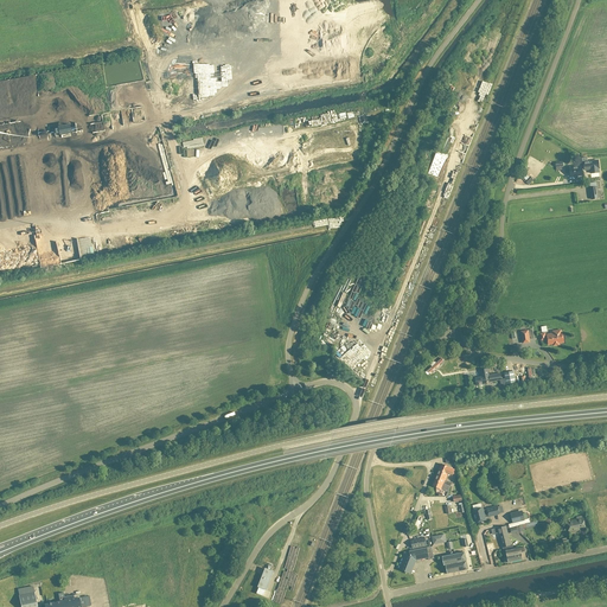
[(64,126),(44,131),(45,136),(50,135),(50,134),(59,132),(61,134),(65,133),(64,126)]
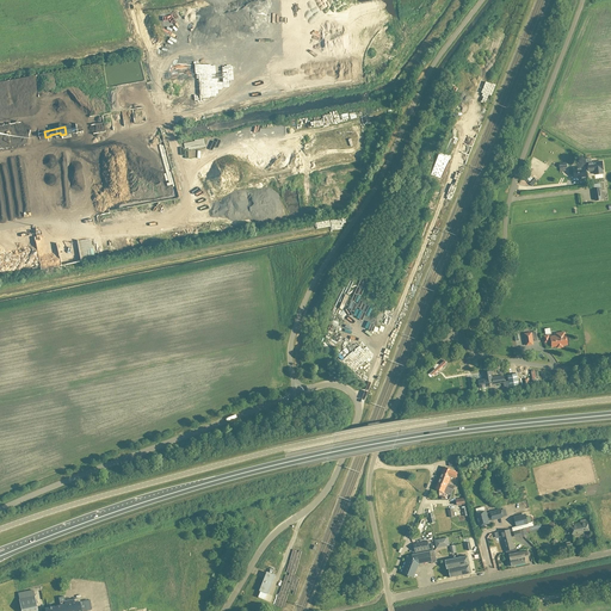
[(591,164),(591,159),(586,160),(586,165),(587,165),(588,172),(594,171),(594,176),(603,174),(602,162),(591,164)]
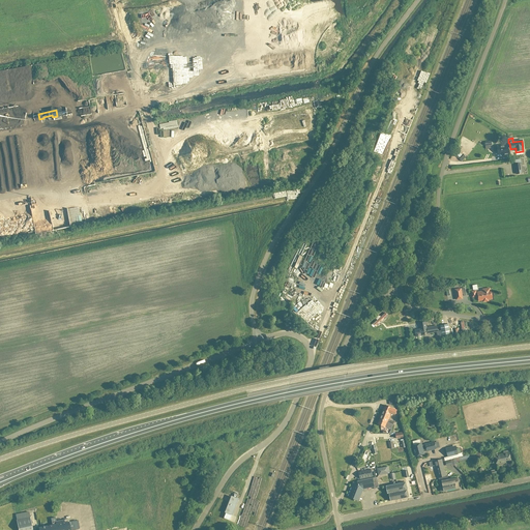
[(497,147),(494,148),(494,152),(498,152),(498,155),(502,154),(502,156),(504,155),(504,154),(508,153),(507,149),(508,148),(508,144),(507,145),(507,144),(505,144),(505,146),(497,147)]
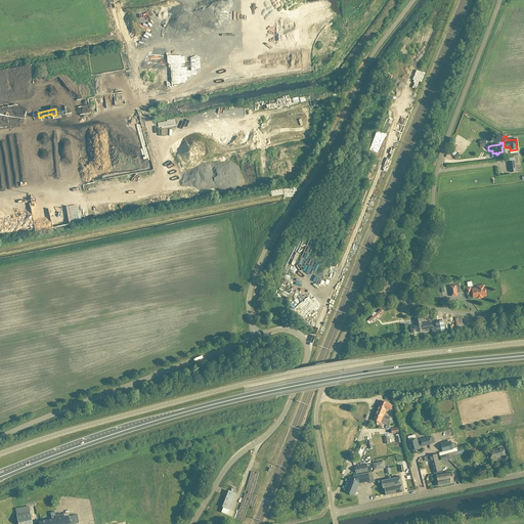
[(484,288),(484,286),(477,287),(477,289),(472,290),(472,291),(470,291),(470,289),(466,289),(467,294),(471,294),(471,293),(472,293),(473,298),(477,297),(478,299),(482,298),(482,297),(486,296),(486,294),(487,294),(487,293),(488,292),(487,291),(487,290),(486,290),(485,290),(485,288),(484,288)]
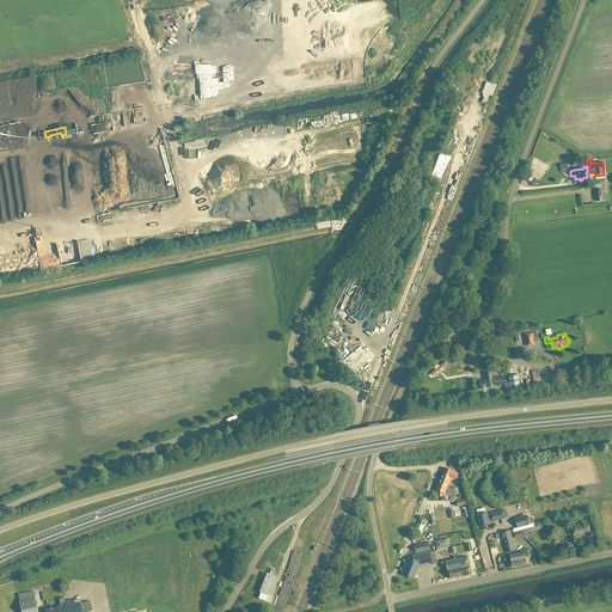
[(433,377),(447,365),(445,362),(439,367),(436,365),(433,368),(435,371),(430,374),(433,377)]
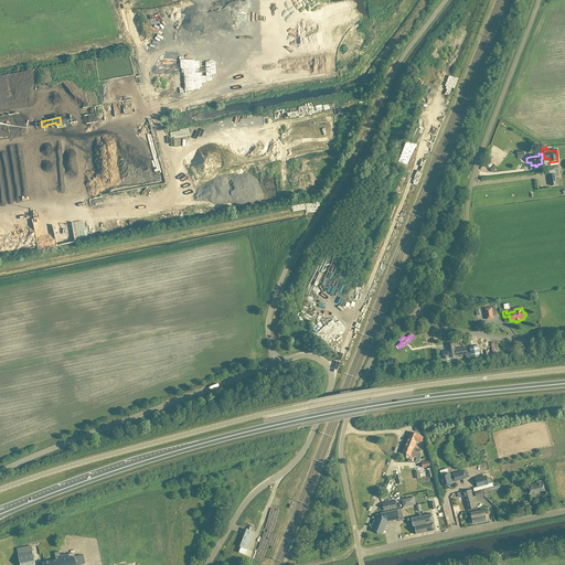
[(455,350),(454,344),(447,345),(448,351),(443,352),(444,359),(452,358),(452,355),(455,354),(456,356),(466,355),(467,361),(467,362),(470,361),(469,353),(467,353),(466,348),(455,350)]
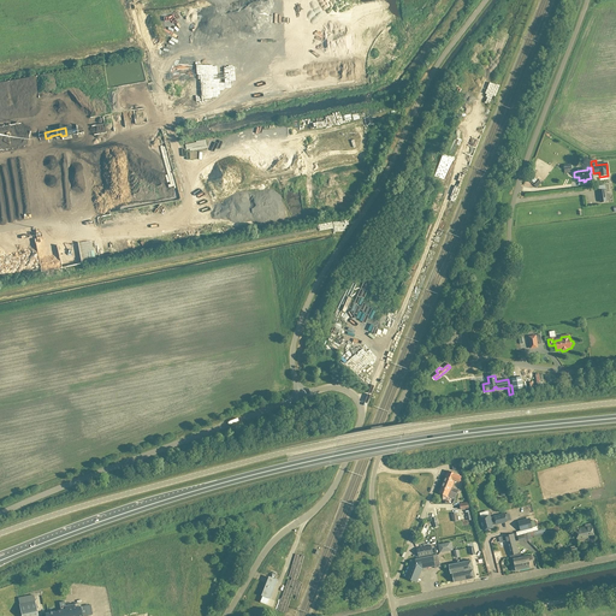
[(521,377),(511,379),(514,391),(522,389),(521,377)]
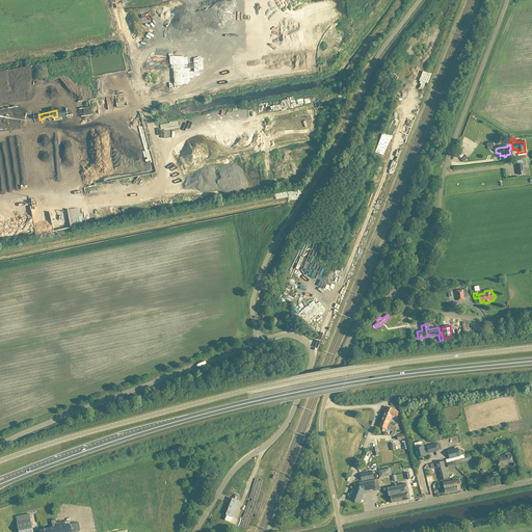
[(383,413),(392,416),(396,417),(398,411),(394,410),(386,407),(383,413)]
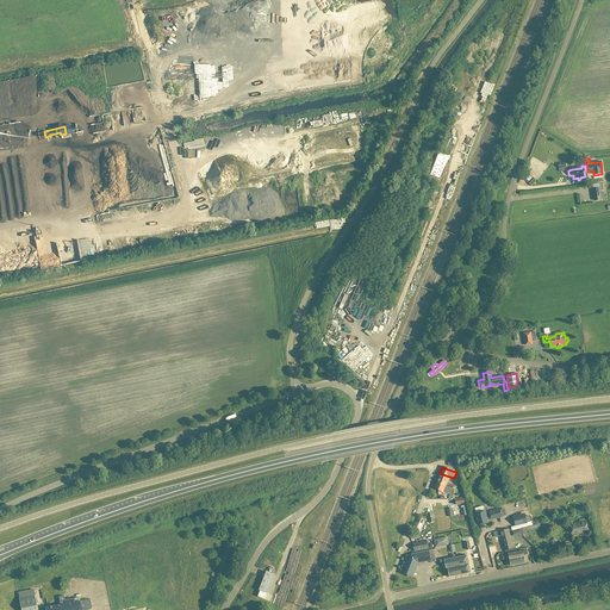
[(436,484),(452,490),(453,486),(447,484),(448,480),(439,477),(436,484)]
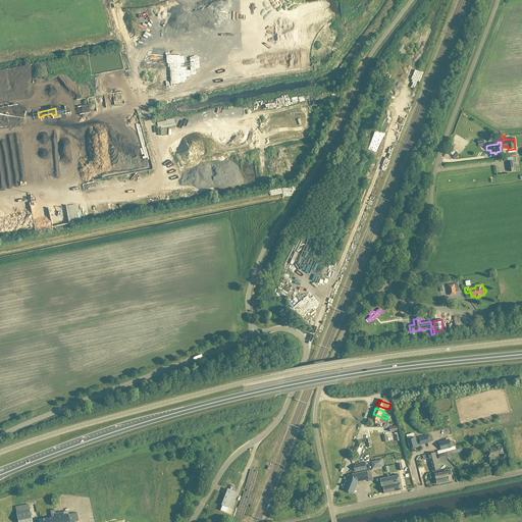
[(384,423),(386,419),(373,414),(371,418),(379,421),(384,423)]
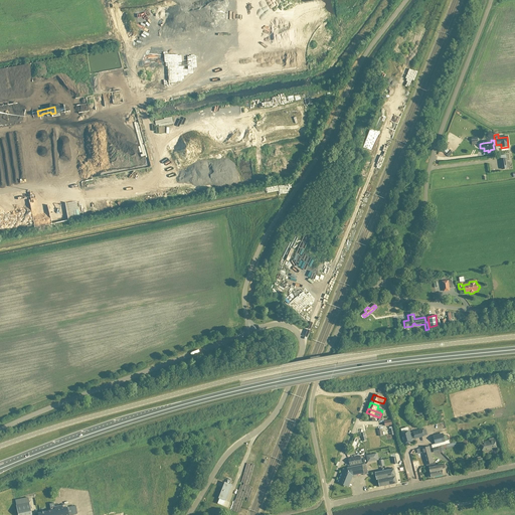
[(401,434),(403,444),(411,442),(410,440),(413,439),(414,439),(423,437),(421,430),(412,433),(409,434),(409,432),(401,434)]
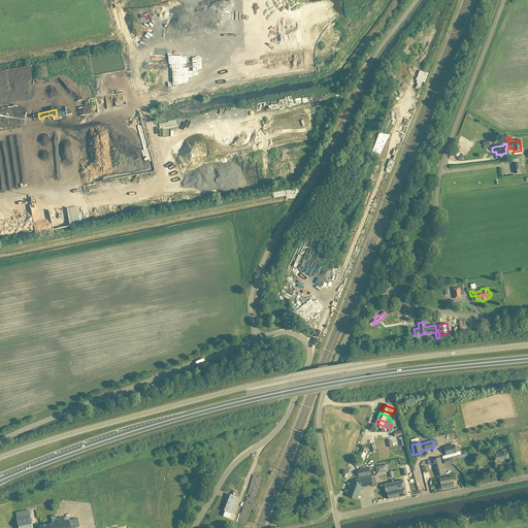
[(441,458),(442,459),(454,457),(461,455),(460,452),(459,452),(458,447),(455,448),(454,444),(443,448),(446,456),(441,457),(441,458)]
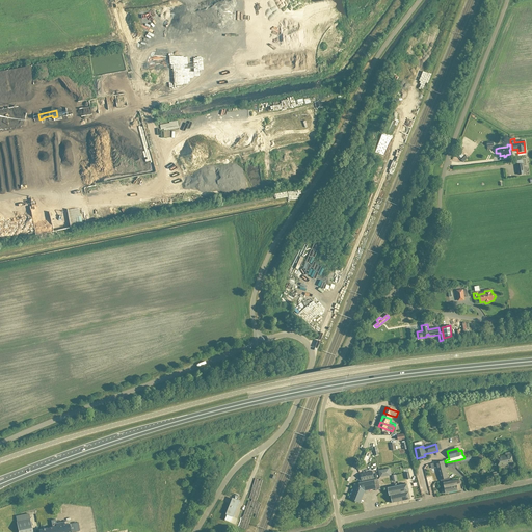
[(505,455),(497,457),(499,468),(513,464),(511,454),(510,454),(510,452),(505,454),(505,455)]
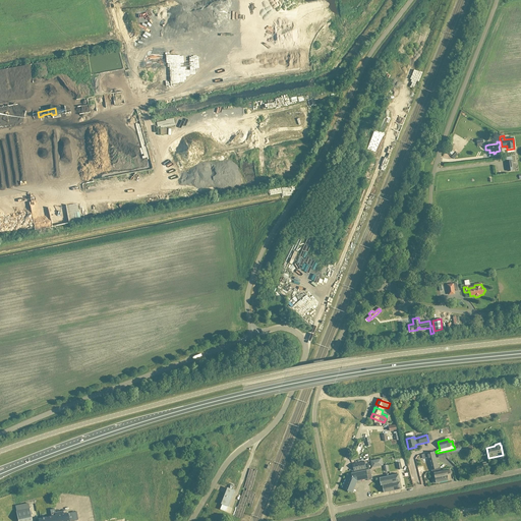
[(433,473),(441,472),(440,468),(438,468),(435,455),(437,454),(437,453),(436,452),(426,454),(430,470),(431,472),(433,473)]
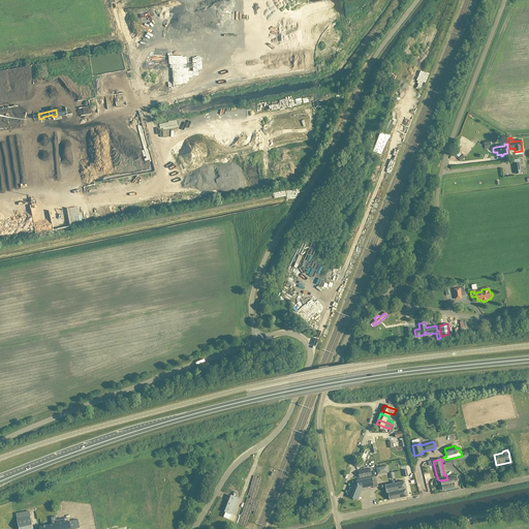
[(460,466),(457,469),(462,474),(465,471),(460,466)]
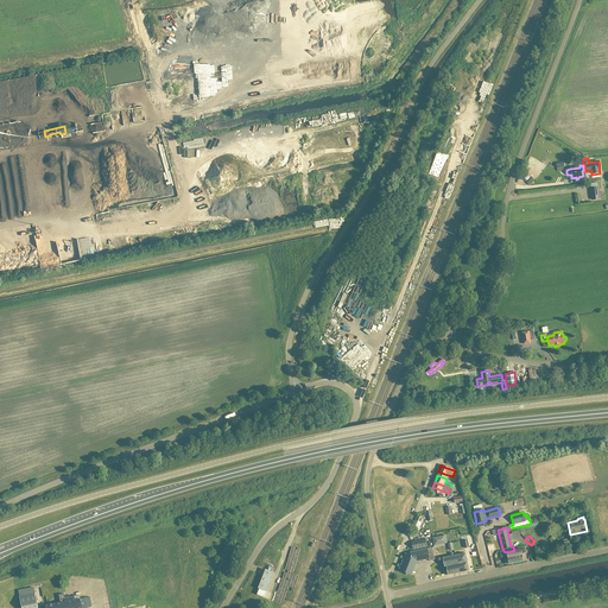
[(412,550),(426,548),(425,539),(411,543),(412,548),(412,550)]
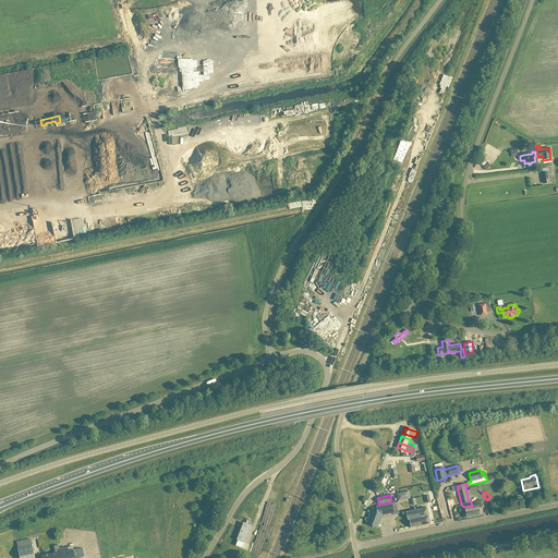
[(371,508),(365,523),(377,528),(381,516),(393,513),(393,516),(396,516),(396,514),(399,514),(397,504),(371,508)]
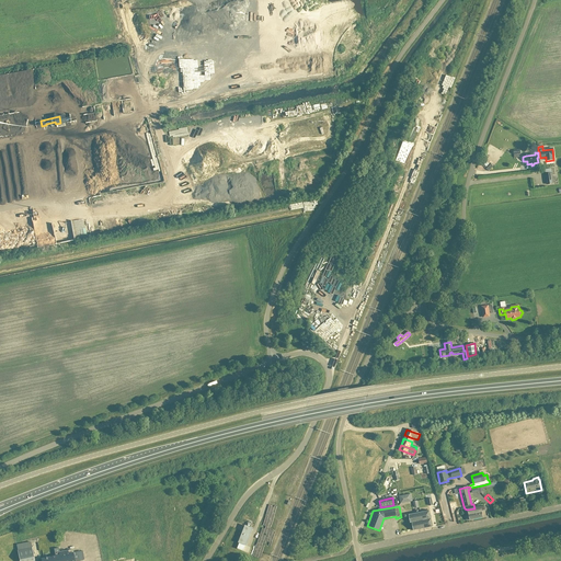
[(483,506),(467,510),(469,521),(482,518),(482,517),(485,517),(483,506)]
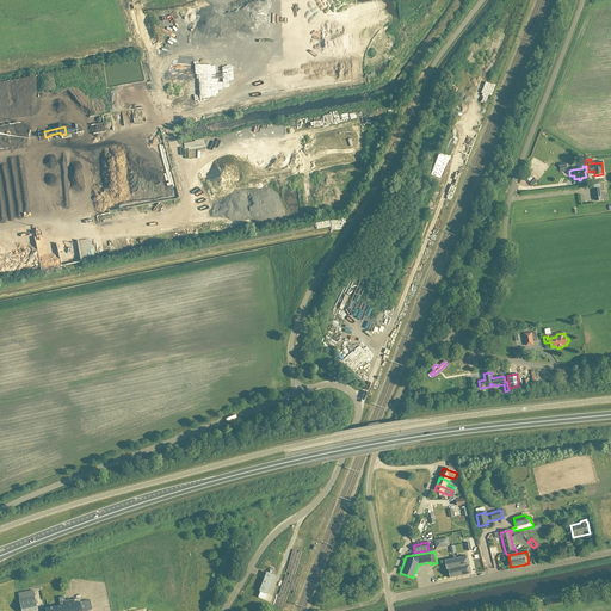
[(455,559),(455,556),(451,556),(452,560),(444,561),(446,571),(448,569),(450,579),(470,574),(467,556),(455,559)]
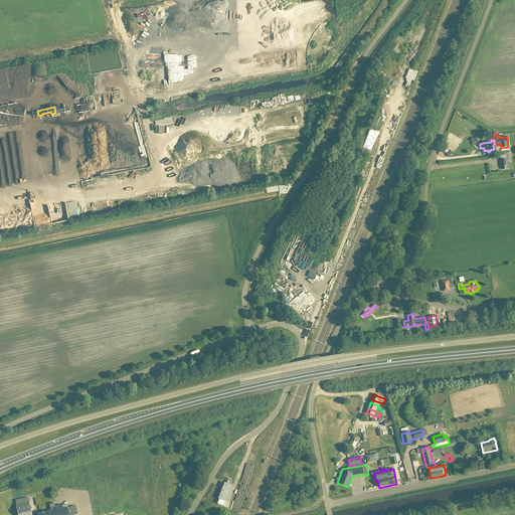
[(225,501),(231,486),(225,484),(219,498),(220,499),(224,500),(225,501)]
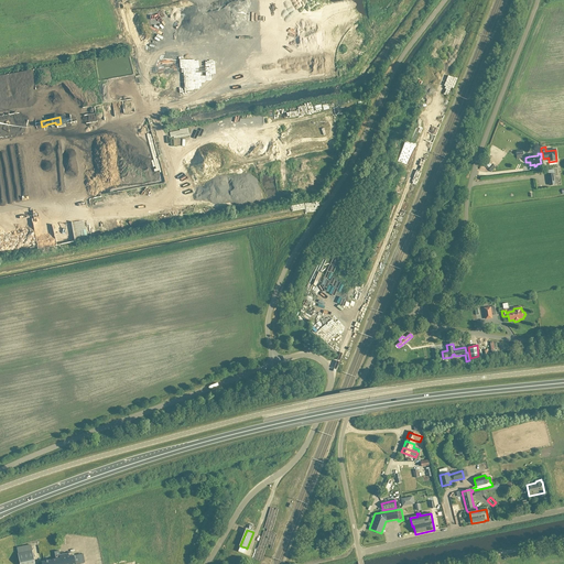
[(19,563),(33,563),(31,551),(32,551),(30,545),(17,548),(18,554),(19,563)]
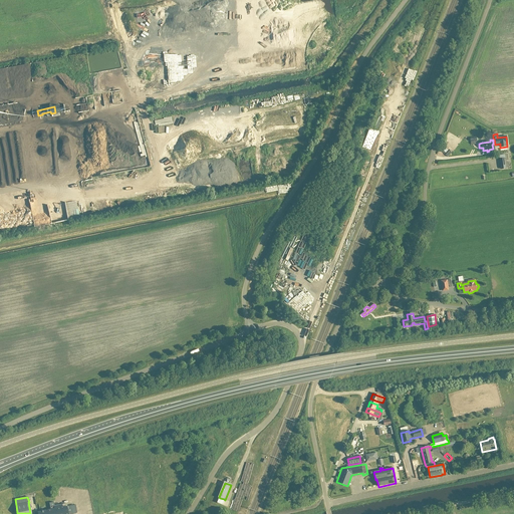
[(54,506),(53,502),(49,503),(50,509),(51,509),(51,510),(33,513),(74,513),(77,513),(75,506),(66,507),(66,504),(54,506)]
